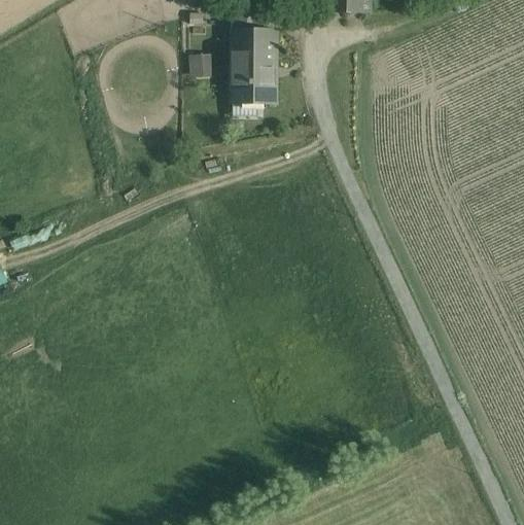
[(320,0),(320,12),(367,13),(365,0),(320,0)]
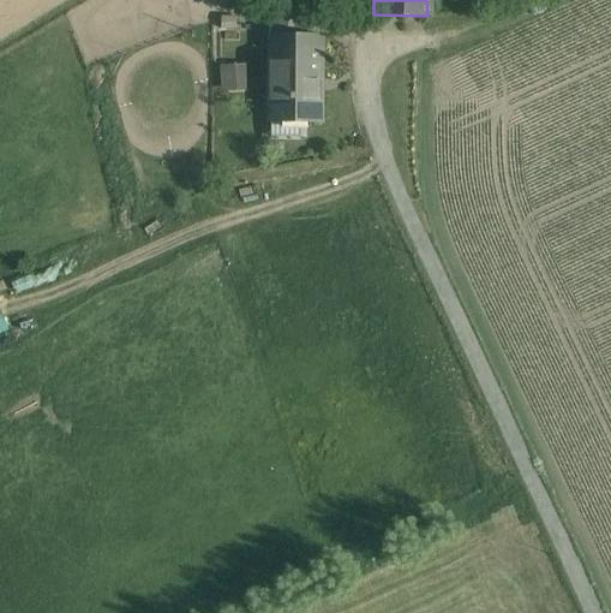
[(269,3),(268,36),(301,36),(301,3),(269,3)]
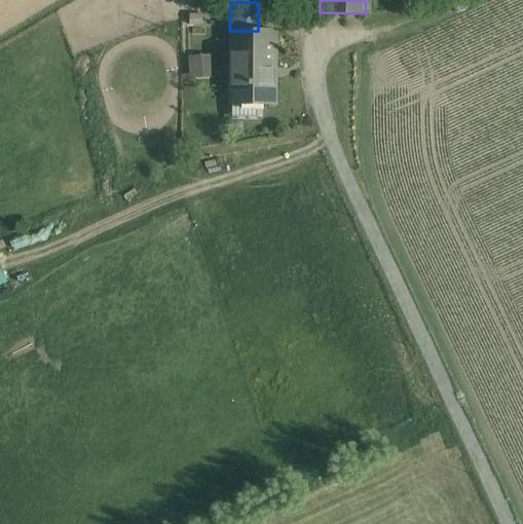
[(258,31),(229,31),(229,103),(270,103),(271,31),(258,31)]
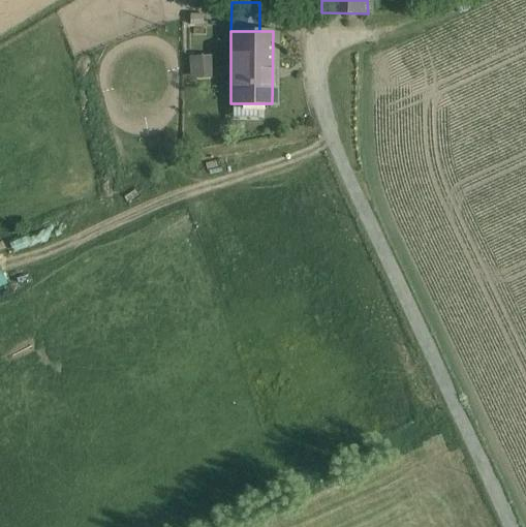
[(190,53),(189,74),(211,75),(212,53),(190,53)]
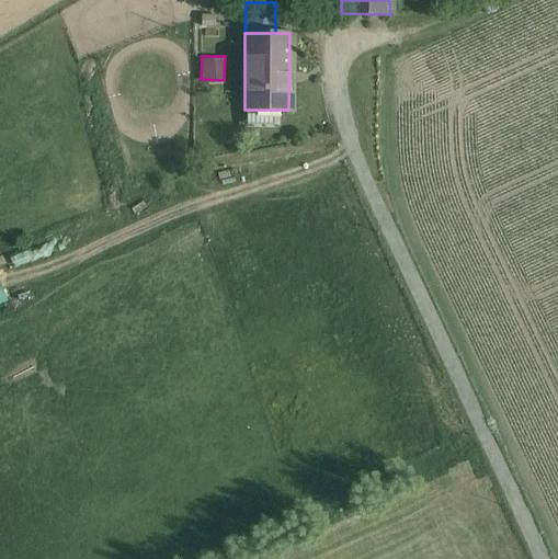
All buildings are outlined.
